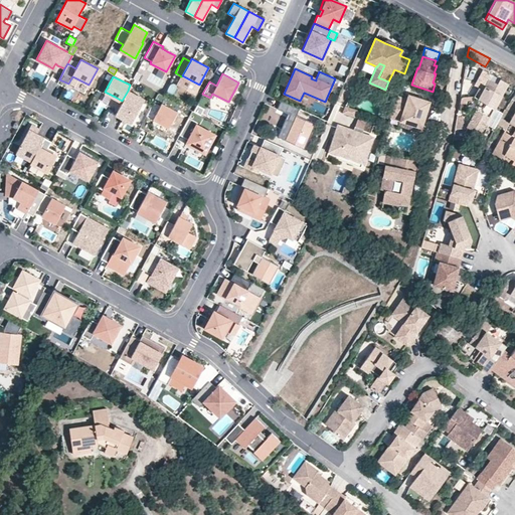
[(509,83),(500,78),(497,83),(489,78),(483,90),(479,88),(474,96),(495,109),(509,83)]
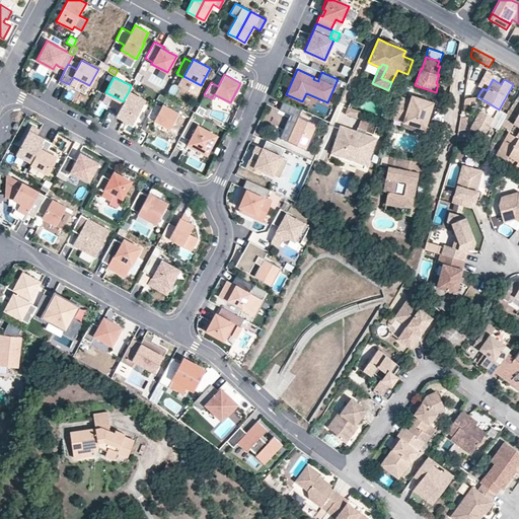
[(132,125),(145,100),(129,91),(123,101),(116,116),(125,121),(132,125)]
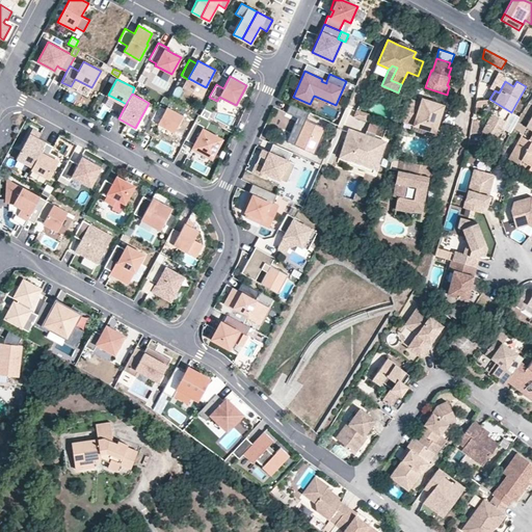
[(445,105),(426,99),(420,102),(410,99),(403,122),(435,132),(445,105)]
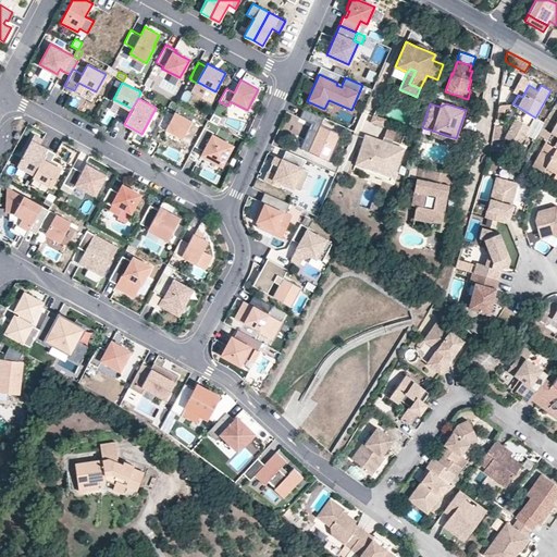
[(329,160),(341,134),(320,124),(323,118),(304,109),(299,118),(313,124),(311,130),(309,128),(300,148),(329,160)]
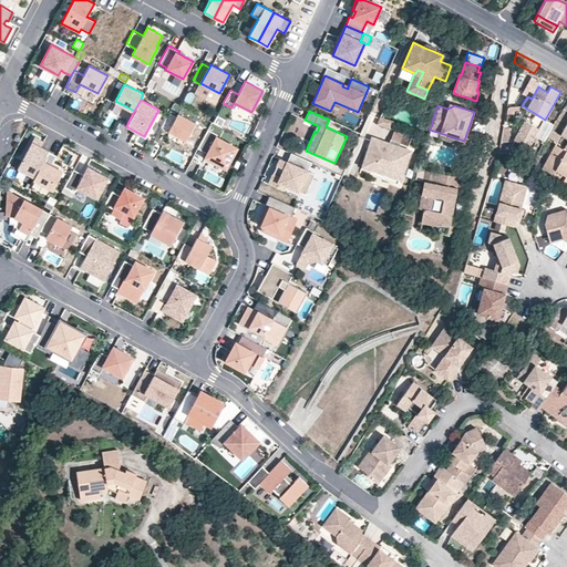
[(185,141),(195,123),(177,113),(176,116),(168,113),(161,127),(177,136),(185,141)]
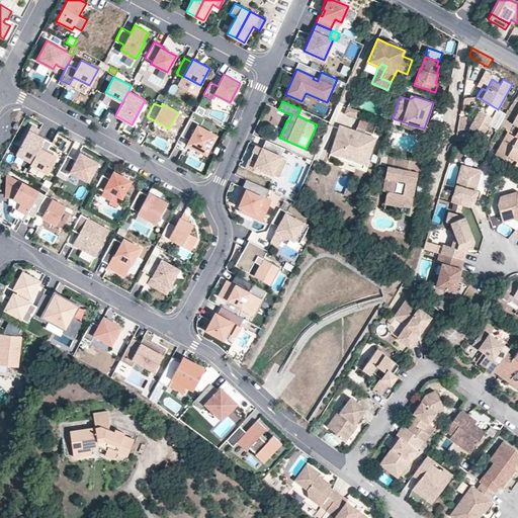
[(348,107),(345,113),(357,117),(359,111),(348,107)]
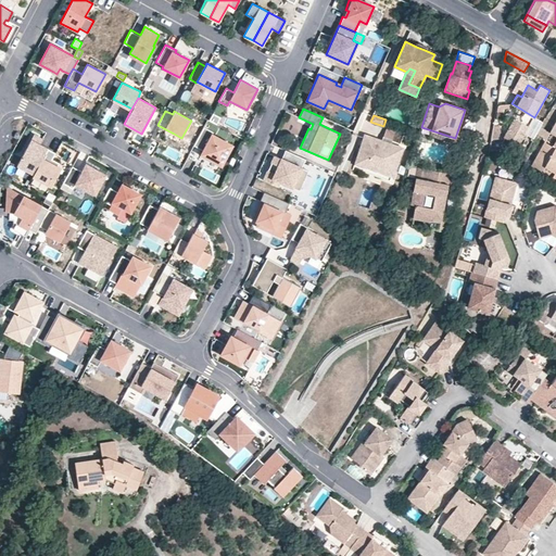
[(529,126),(515,117),(504,137),(518,146),(529,126)]
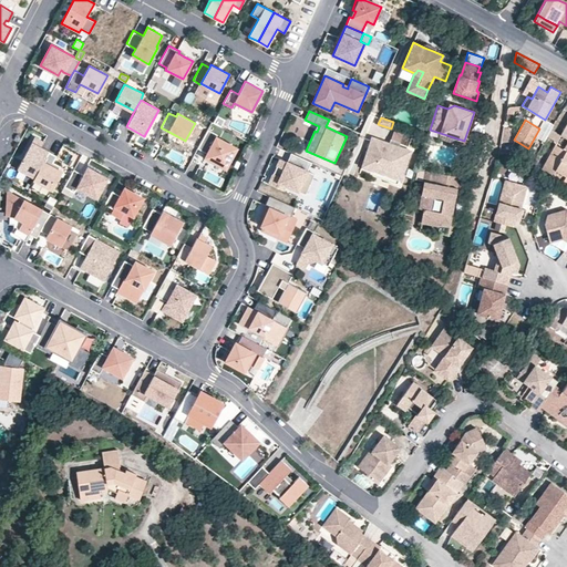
[(226,168),(236,148),(216,137),(217,134),(207,130),(197,148),(207,153),(210,155),(209,160),(214,162),(226,168)]
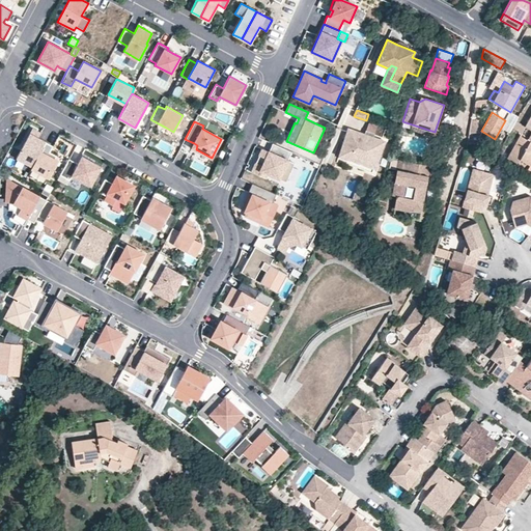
[(369,121),(364,134),(373,137),(379,123),(369,121)]
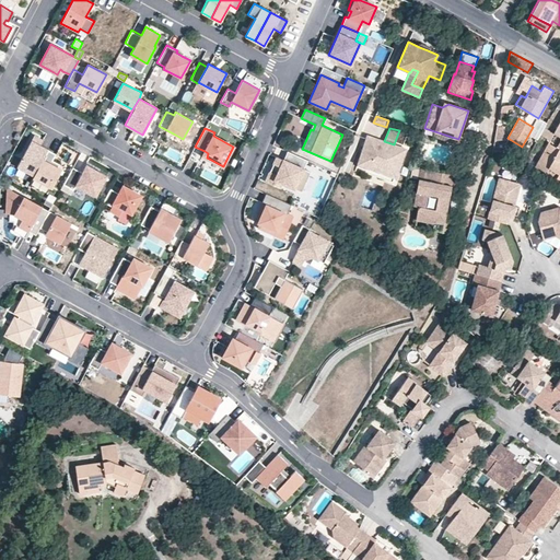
[(550,140),(553,133),(544,128),(540,135),(550,140)]
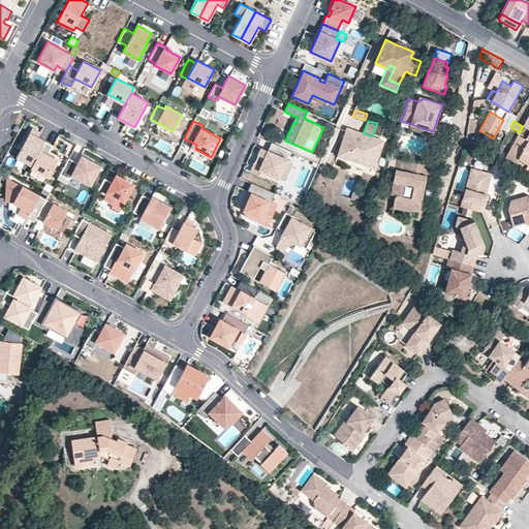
[(32,165),(45,142),(41,139),(37,137),(40,132),(32,128),(17,157),(32,165)]
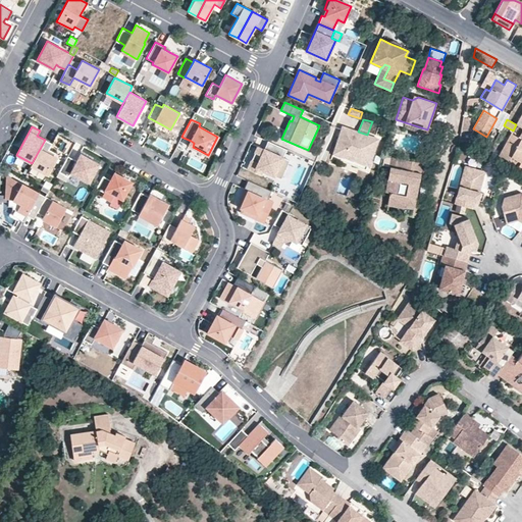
[(367,135),(358,132),(343,126),(333,153),(369,166),(378,139),(367,135)]
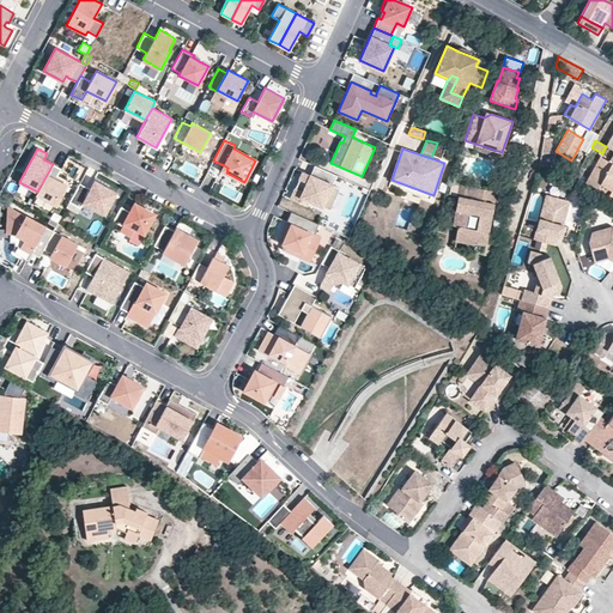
[(612,155),(610,162),(600,157),(590,175),(602,181),(601,184),(612,190),(610,196),(612,198),(612,155)]
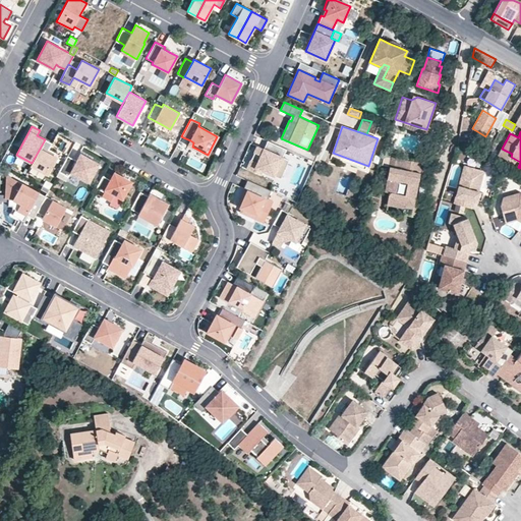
[(52,143),(45,139),(32,163),(31,165),(48,175),(55,162),(57,159),(53,156),(55,153),(52,151),(49,150),(52,143)]
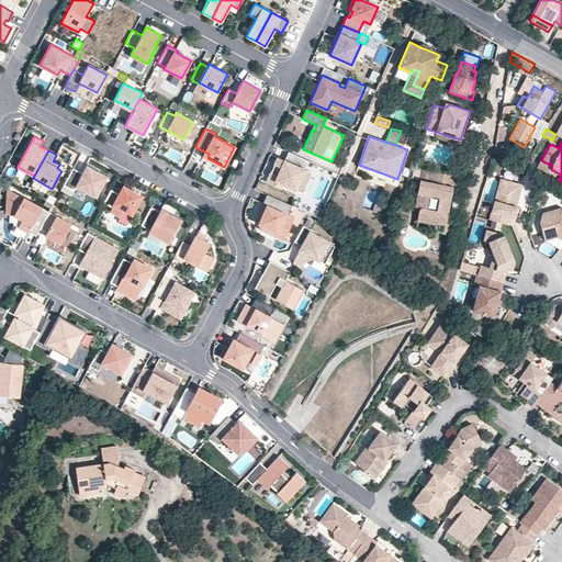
[(302,192),(312,172),(304,169),(308,160),(289,152),(284,160),(278,157),(274,165),(281,167),(278,175),(270,172),(266,182),(280,189),(282,183),(302,192)]
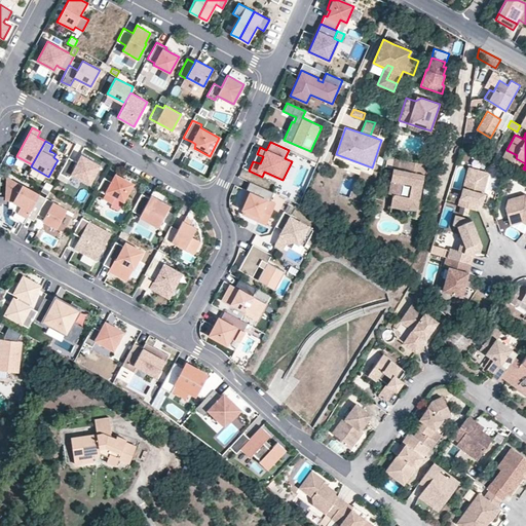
[(506,150),(502,156),(514,162),(516,158),(517,155),(506,150)]
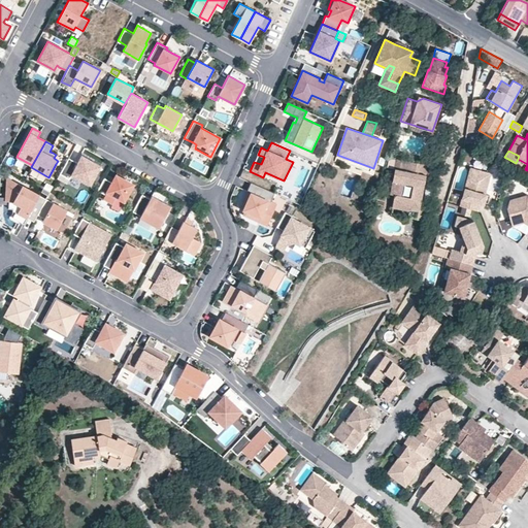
[(89,160),(81,155),(77,163),(68,158),(60,173),(69,178),(71,174),(90,185),(100,166),(93,162),(92,164),(90,163),(88,162),(89,160)]
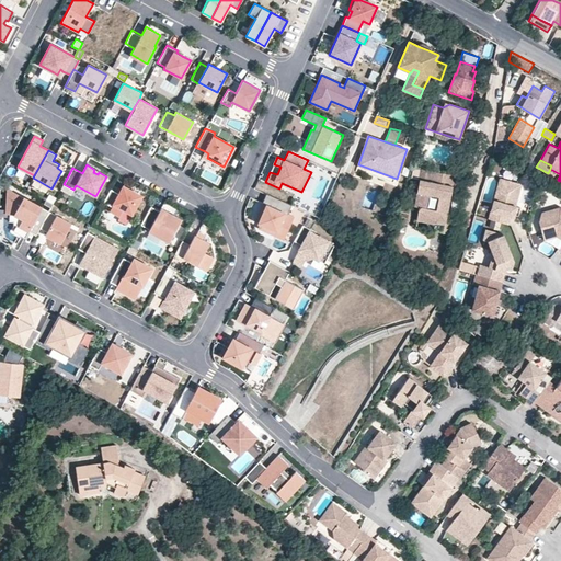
[(274,164),(270,172),(277,174),(281,167),(274,164)]
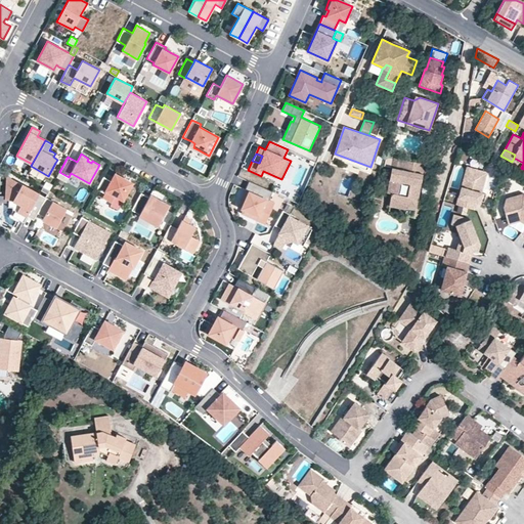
[(425,164),(402,160),(400,169),(392,167),(387,192),(392,193),(389,206),(390,206),(406,210),(407,206),(417,208),(425,164)]
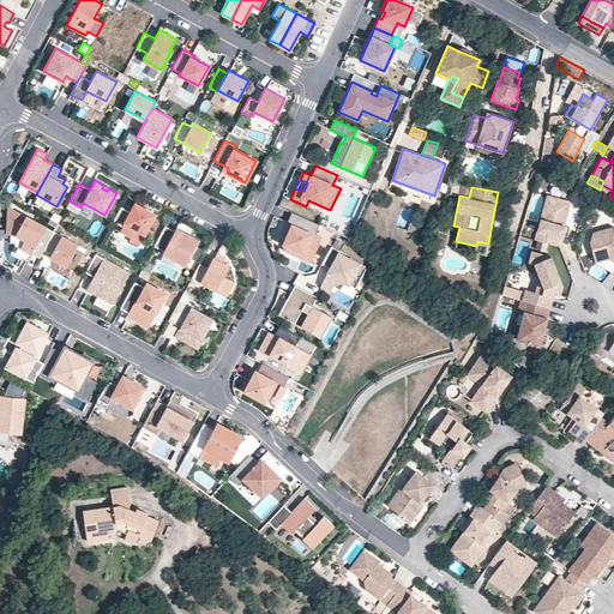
[(571,202),(547,194),(534,239),(557,246),(559,238),(563,239),(564,235),(567,236),(570,227),(566,226),(564,224),(571,202)]
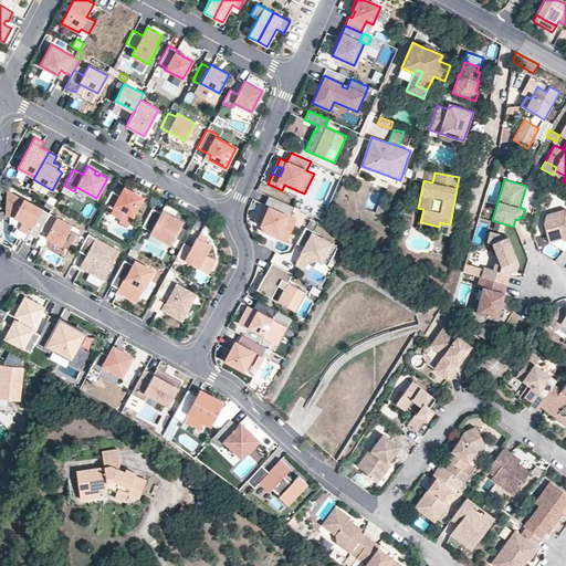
[(74,191),(64,186),(61,191),(71,197),(74,191)]
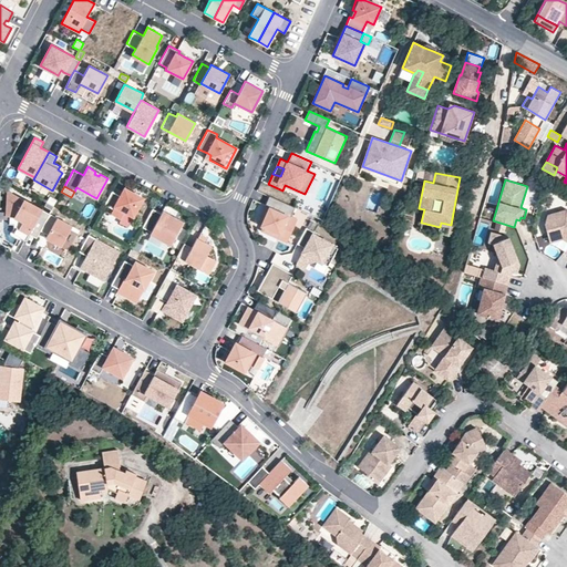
[(120,196),(112,192),(104,205),(113,209),(111,213),(121,218),(124,212),(133,216),(143,198),(134,194),(124,188),(120,196)]
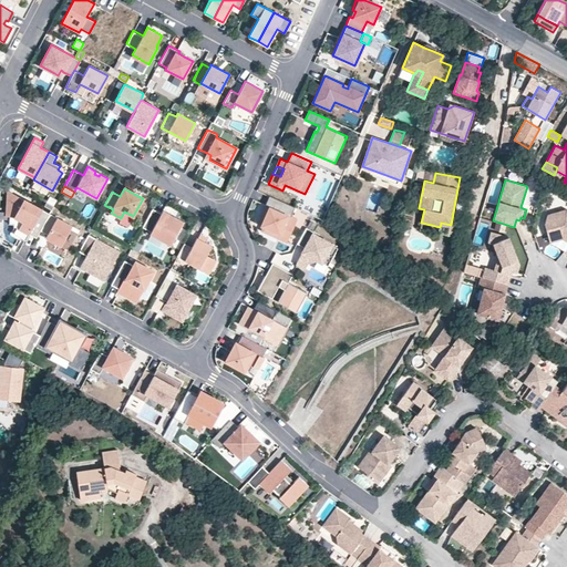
[(40,230),(49,214),(41,209),(37,218),(30,215),(34,206),(18,197),(7,196),(7,212),(9,212),(9,224),(13,225),(13,227),(17,228),(13,234),(26,240),(29,234),(35,238),(40,230)]
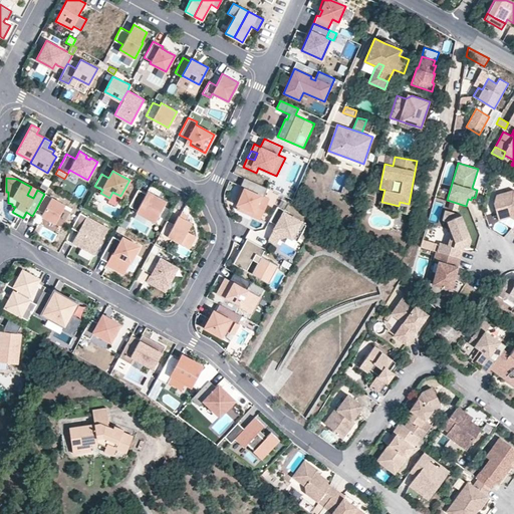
[(42,184),(48,187),(51,181),(45,178),(42,184)]
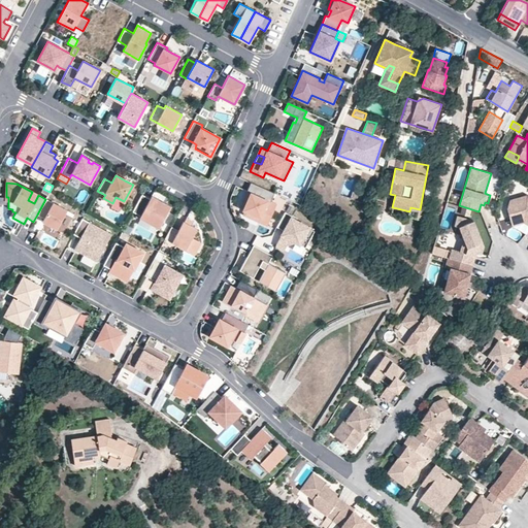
[(267,226),(276,204),(270,201),(274,193),(251,183),(246,191),(250,193),(242,209),(242,210),(260,218),(258,222),(267,226)]
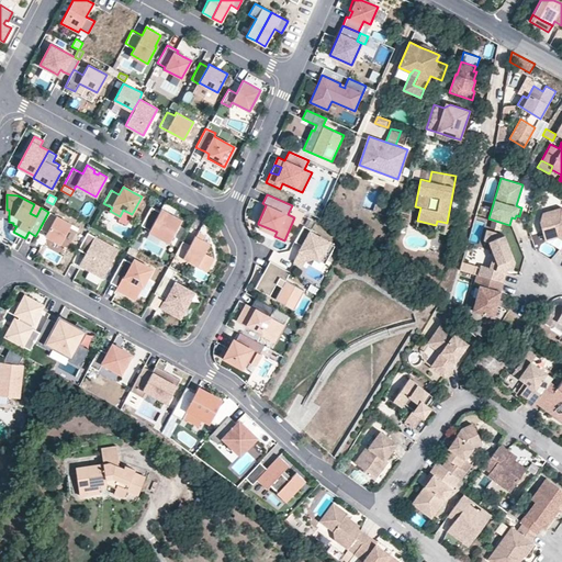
[(266,205),(262,203),(255,221),(258,223),(266,205)]
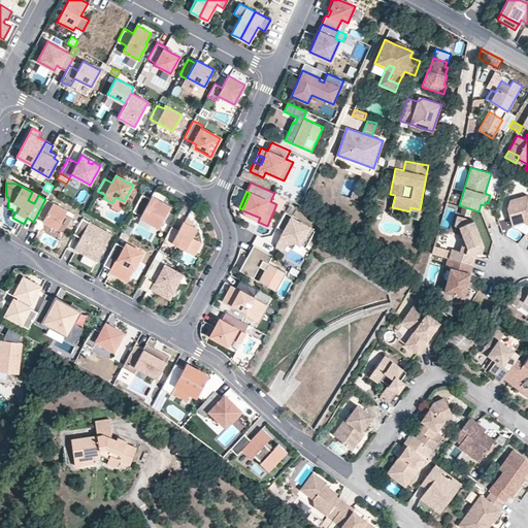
[(34,203),(38,195),(32,192),(28,200),(34,203)]
